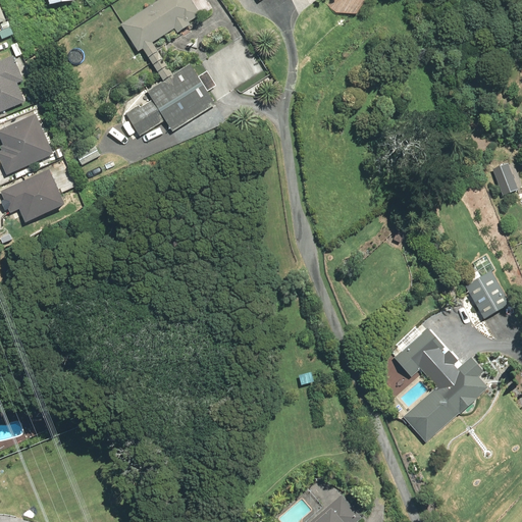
[(0,0),(0,23),(8,20),(0,0)]
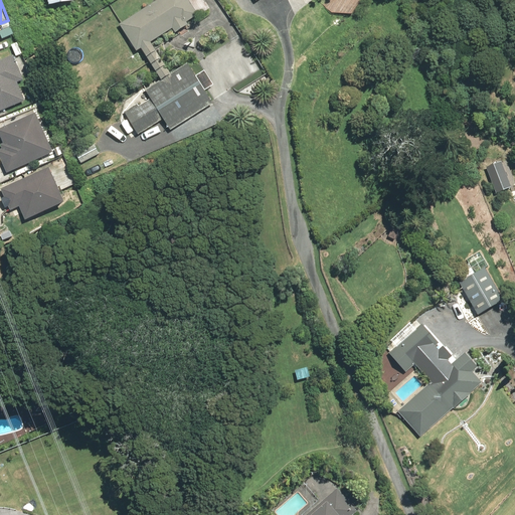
[(163,79),(146,91),(151,99),(140,107),(138,104),(125,112),(141,135),(165,119),(173,131),(215,104),(189,62),(172,73),(152,43),(174,28),(178,33),(190,25),(189,23),(197,17),(198,13),(191,1),(191,0),(160,0),(121,25),(139,51),(142,49),(163,79)]
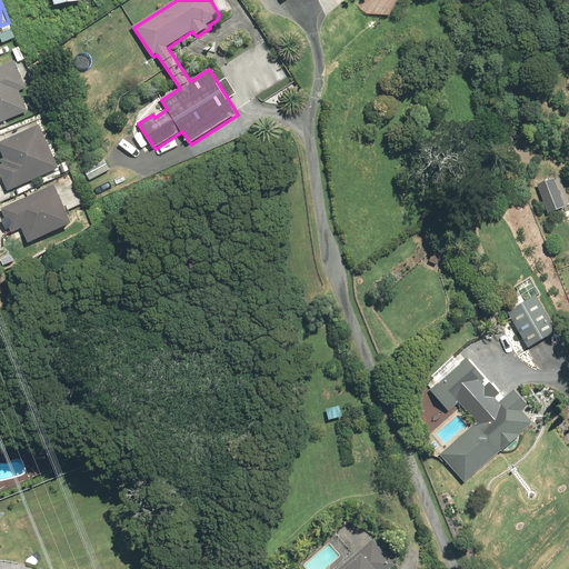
[(0,123),(29,112),(21,92),(28,89),(17,61),(0,68),(0,123)]
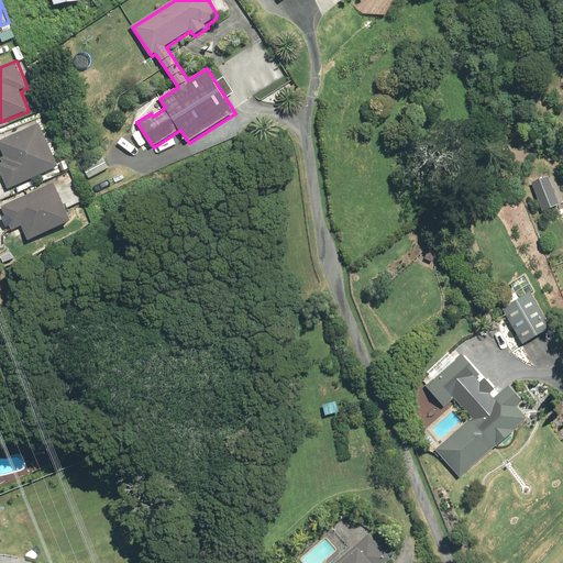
[(3,164),(0,165),(0,170),(8,189),(59,167),(41,124),(0,141),(0,146),(4,157),(1,158),(3,164)]
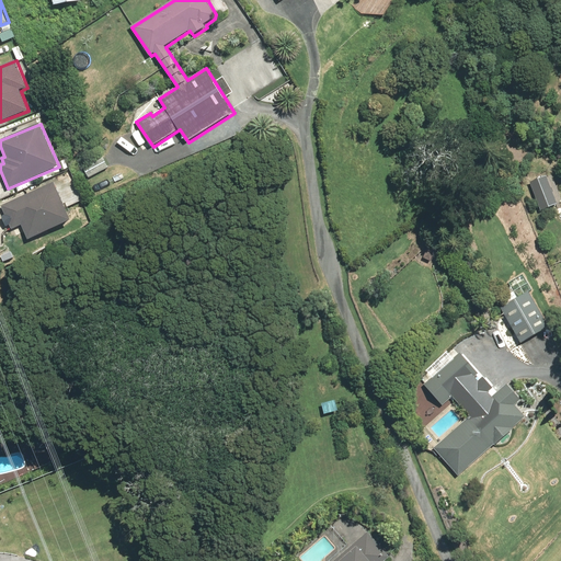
[(55,183),(2,208),(13,230),(22,226),(30,241),(72,220),(55,183)]
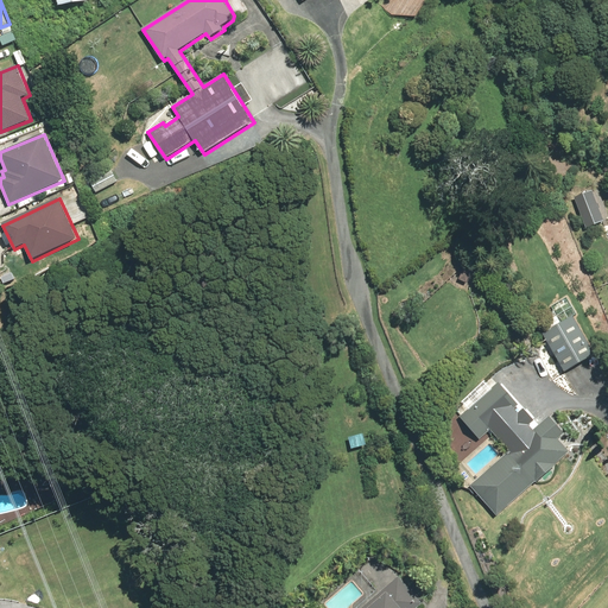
[(593,355),(570,318),(540,336),(563,373),(593,355)]
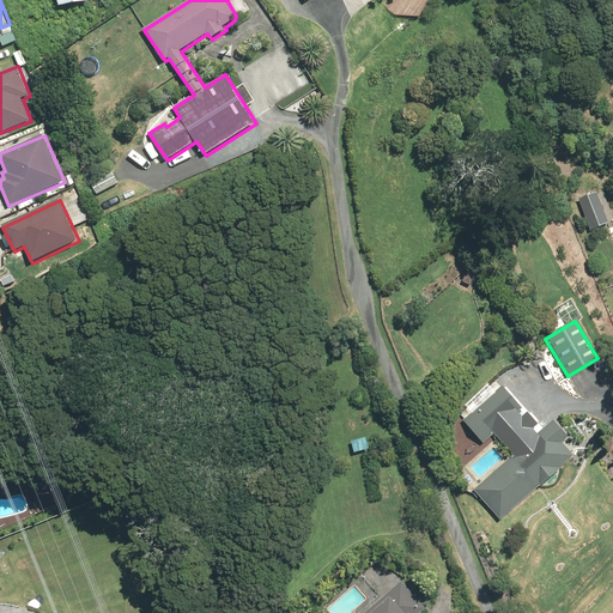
[(501,387),(461,422),(481,444),(492,435),(511,456),(472,491),(498,521),(538,487),(539,487),(559,469),(558,469),(572,457),(560,444),(568,438),(552,420),(532,438),(513,417),(521,410),(501,387)]
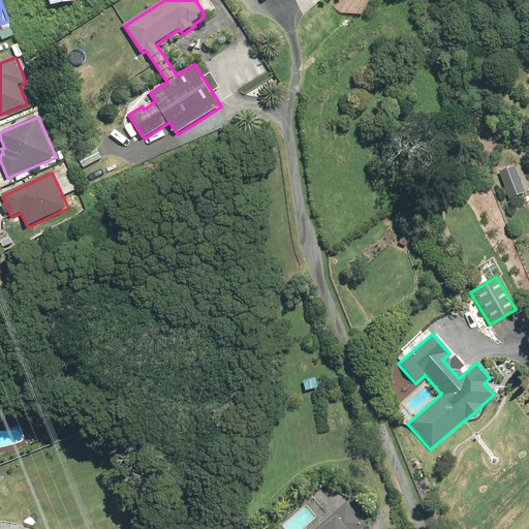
[(323,525),(318,528),(362,528),(366,526),(345,502),(321,523),(323,525)]
